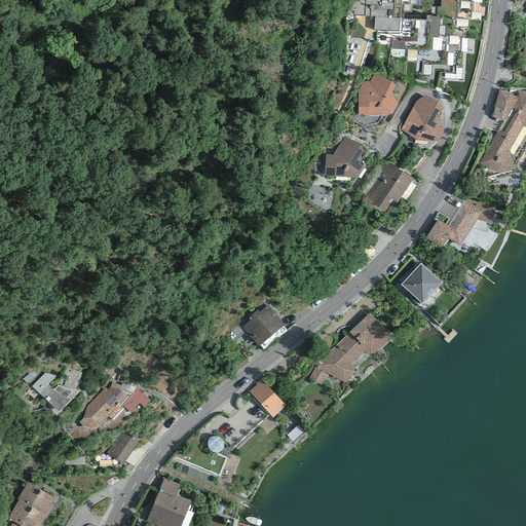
[(415,80),(463,82),(468,20),(475,21),(475,0),(441,0),(441,6),(430,6),(430,14),(421,14),(422,6),(422,0),(354,0),(354,15),(374,16),(373,30),(376,30),(376,43),(390,45),(389,55),(406,57),(406,62),(415,62),(415,80)]
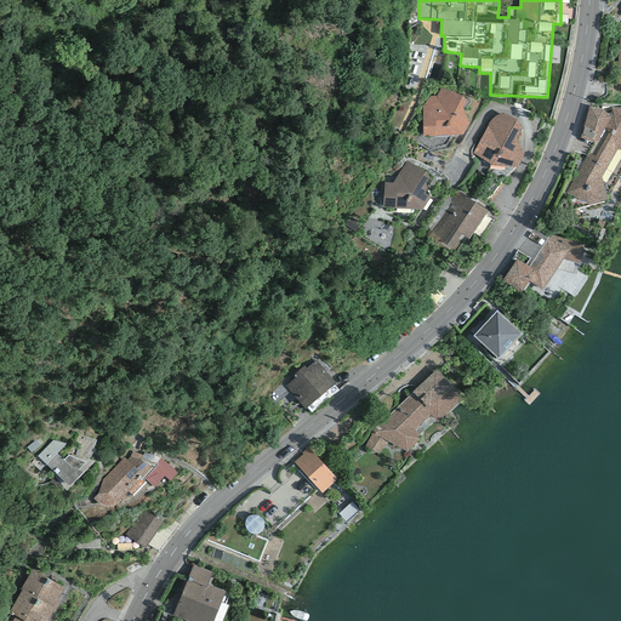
[(422,106),(423,137),(462,136),(469,123),(465,114),(462,107),(466,102),(463,98),(451,91),(440,89),(436,96),(429,96),(422,106)]
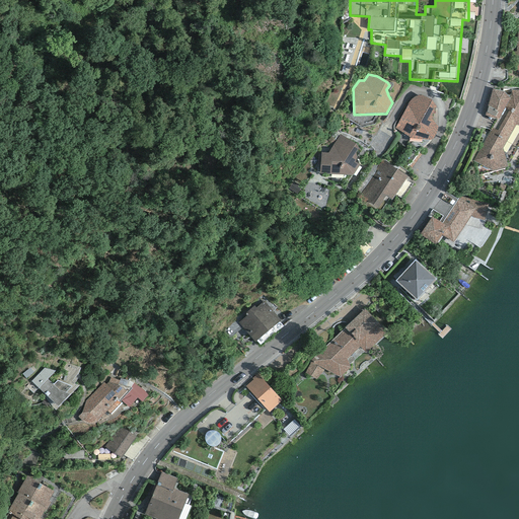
[(497,120),(473,161),(492,171),(508,166),(503,148),(516,126),(518,125),(518,90),(511,90),(504,91),(493,89),(488,106),(489,106),(485,116),(497,120)]
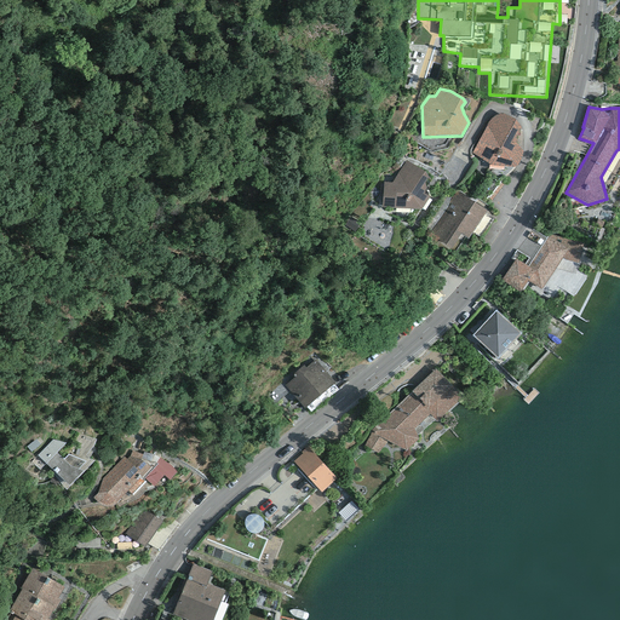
[(488,125),(472,153),(491,166),(516,167),(520,161),(522,156),(522,151),(516,138),(521,127),(516,120),(503,114),(498,115),(493,118),(491,121),(488,125)]
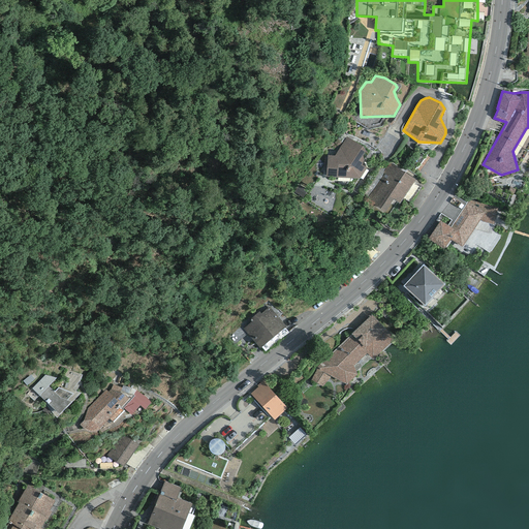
[(360,179),(367,167),(362,165),(364,161),(363,156),(366,151),(363,147),(347,136),(334,156),(328,156),(325,178),(360,179)]
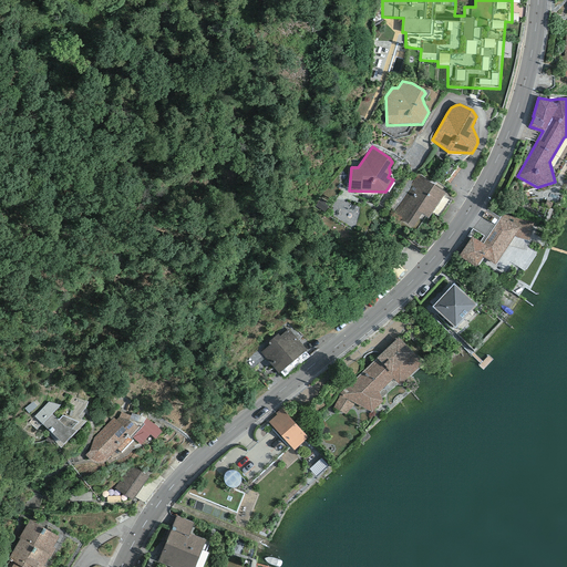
[(428,219),(445,193),(420,176),(418,177),(415,179),(413,181),(412,184),(411,187),(392,214),(415,230),(425,217),(428,219)]
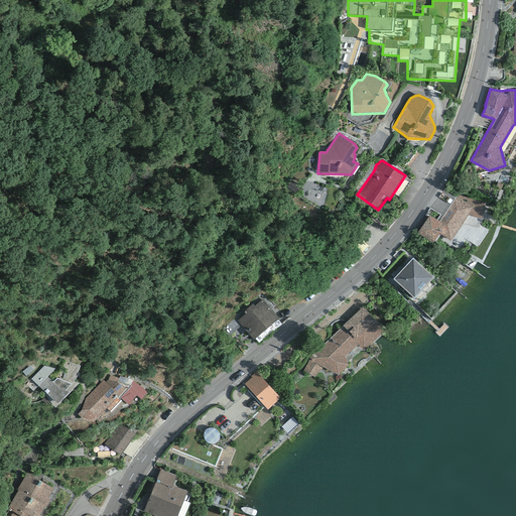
[(439,234),(450,241),(468,216),(481,219),(485,203),(458,196),(439,222),(429,216),(417,234),(432,243),(439,234)]
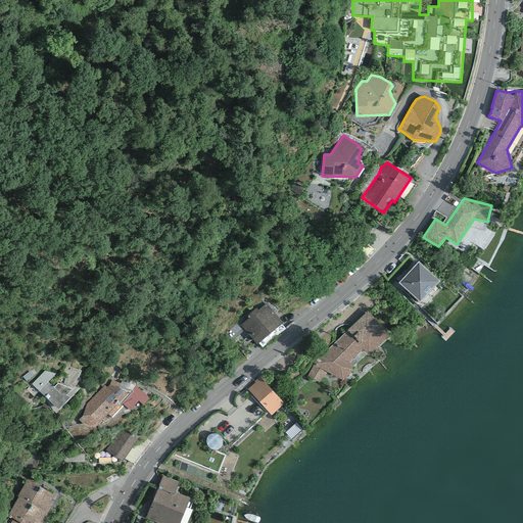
[(439,281),(418,262),(398,283),(420,302),(439,281)]
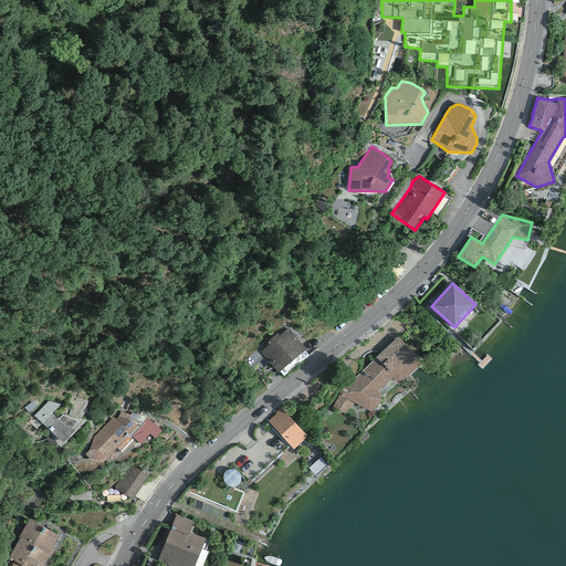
[(278,373),(306,349),(289,328),(280,335),(278,334),(266,343),(269,344),(260,353),(278,373)]
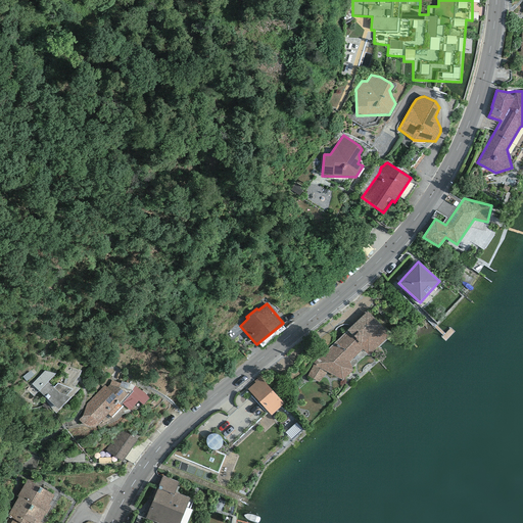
[(367,312),(313,364),(328,372),(343,380),(352,370),(352,367),(367,354),(369,357),(389,335),(367,312)]
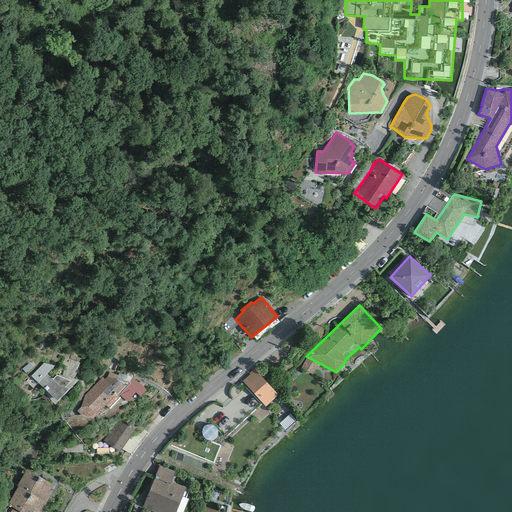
[(312,374),(321,364),(306,356),(301,368),(312,374)]
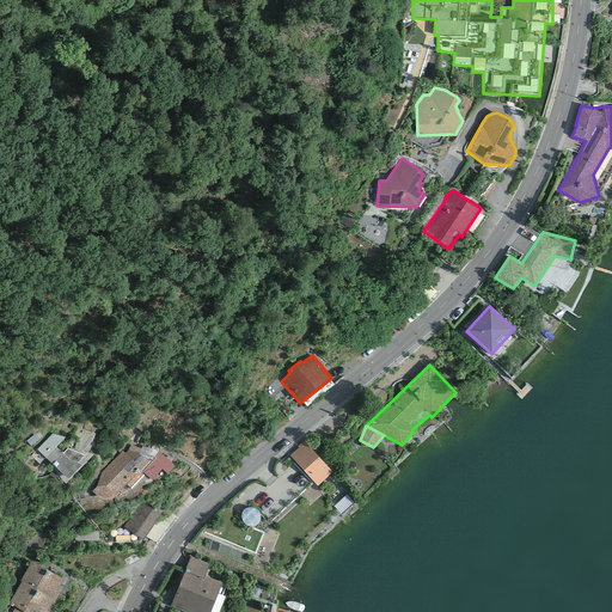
[(65,440),(51,435),(37,450),(68,481),(81,466),(77,464),(85,457),(67,450),(62,454),(55,448),(65,440)]
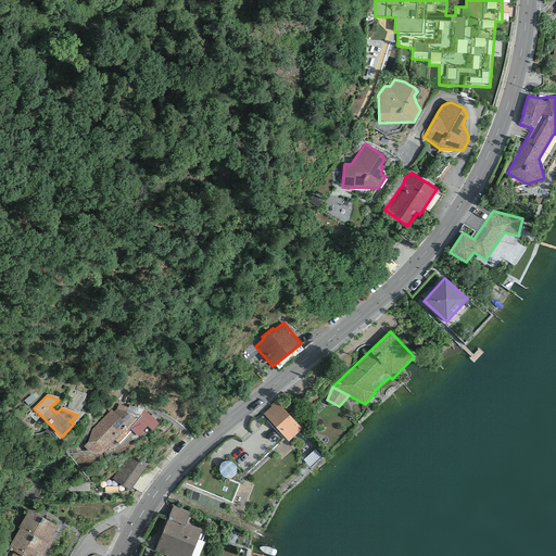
[(301,430),(275,402),(270,405),(273,407),(264,415),(288,442),(301,430)]
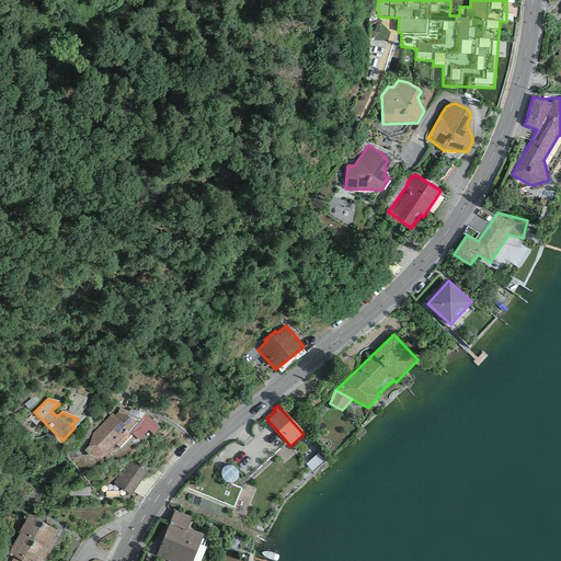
[(93,434),(90,447),(87,450),(90,455),(95,456),(101,457),(104,454),(136,424),(132,419),(118,414),(115,419),(113,415),(93,434)]
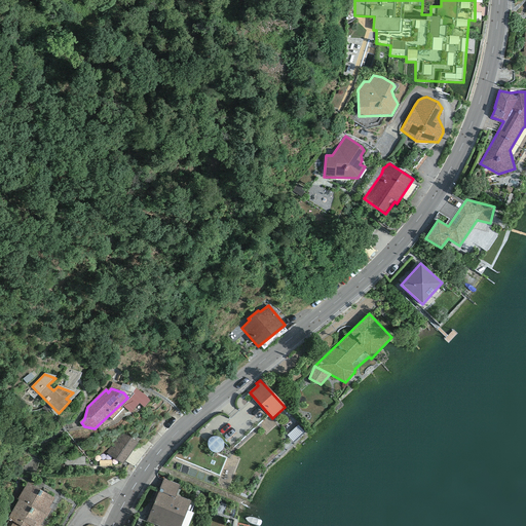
[(267,417),(252,400),(215,433),(230,451),(267,417)]
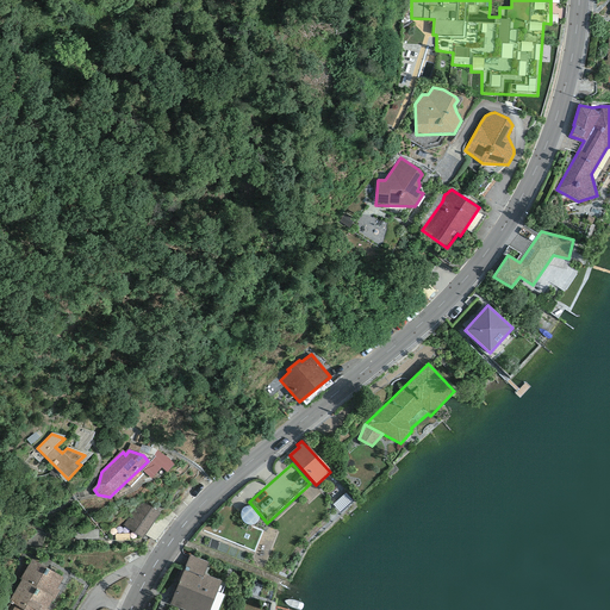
[(335,500),(340,509),(354,499),(348,492),(335,500)]
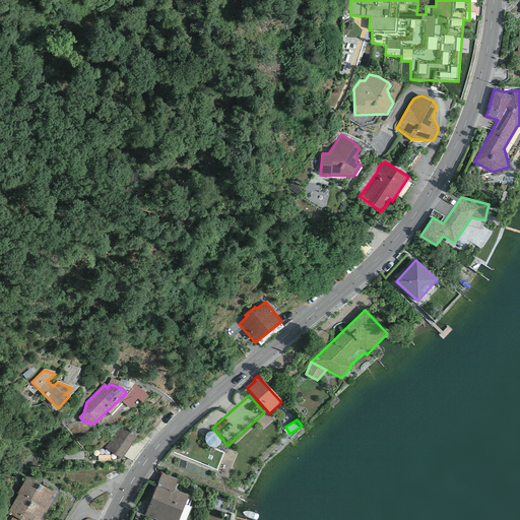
[(134,439),(120,430),(108,448),(122,457),(134,439)]
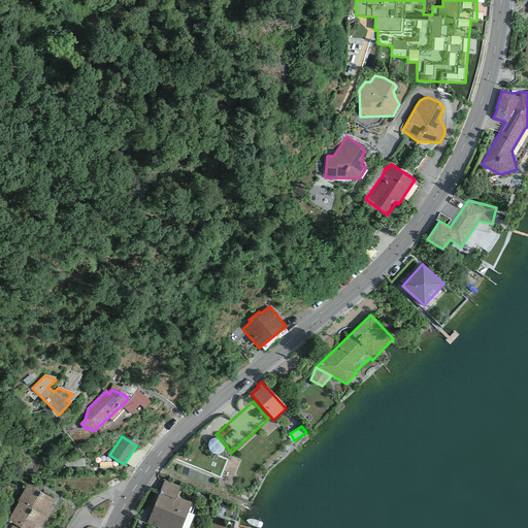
[(216,455),(218,454),(220,454),(222,452),(223,450),(223,448),(223,446),(221,443),(220,442),(218,441),(216,440),(213,441),(211,442),(209,444),(209,447),(209,449),(210,451),(211,453),(190,444),(183,462),(221,479),(228,460),(216,455)]
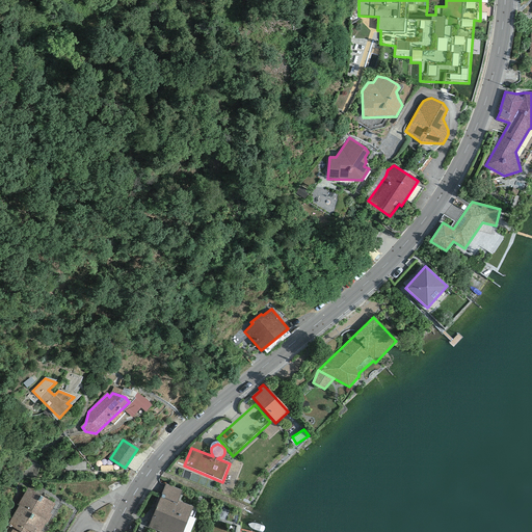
[(180,491),(166,486),(149,527),(161,531),(181,531),(191,509),(176,503),(180,491)]
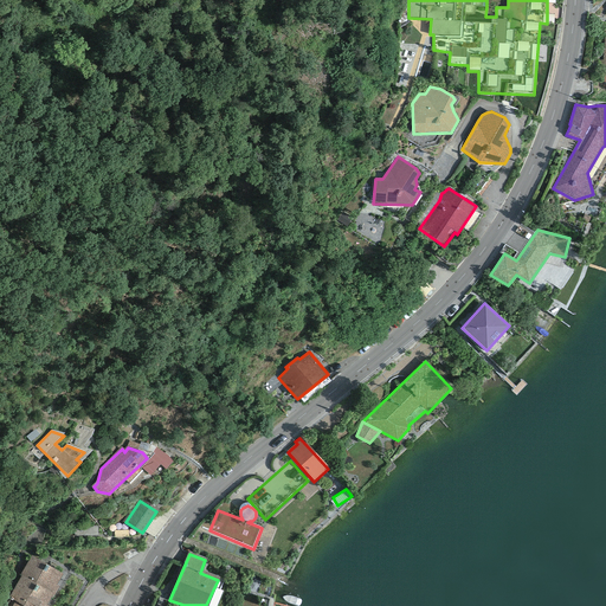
[(58,605),(70,586),(32,563),(6,605),(58,605)]
